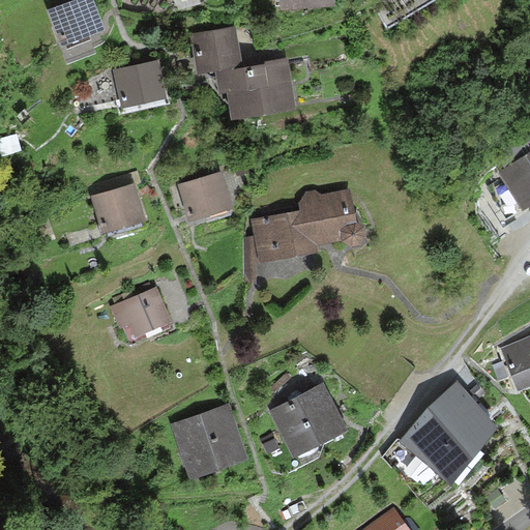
[(92,0),(65,0),(47,7),(59,45),(104,29),(92,0)]
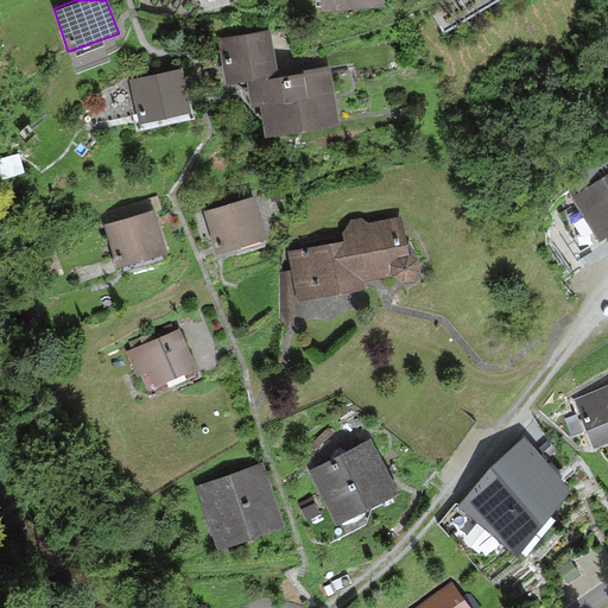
[(226,81),(248,76),(251,102),(260,102),(264,133),(339,120),(328,63),(277,71),(268,29),(217,36),(226,81)]
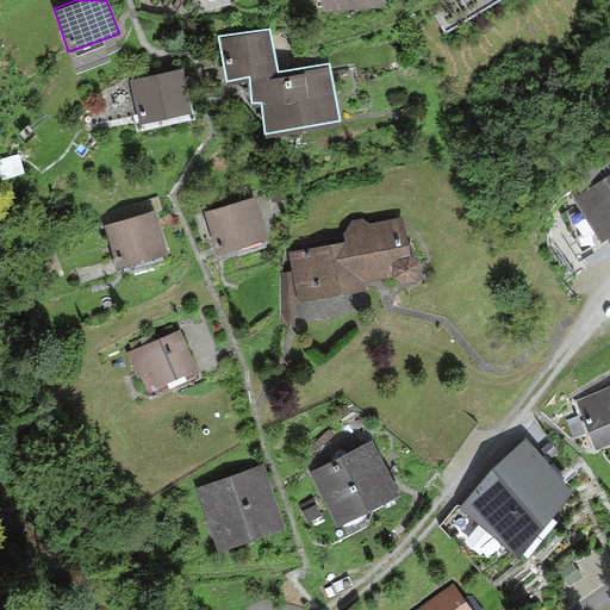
[(181,66),(129,78),(141,122),(192,110),(181,66)]
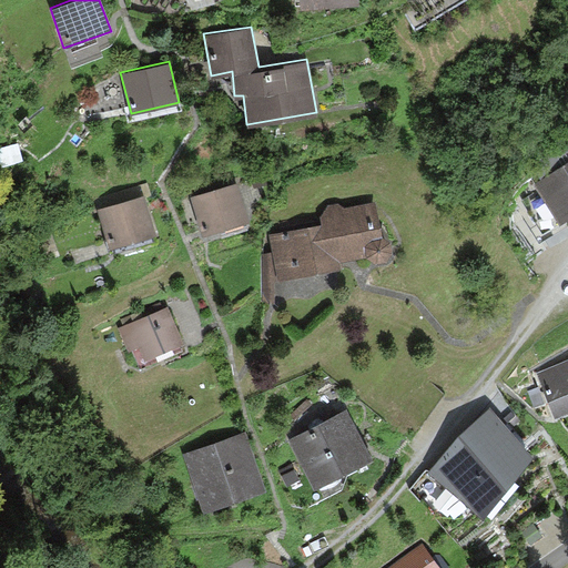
[(567,216),(567,141),(531,166),(540,179),(534,183),(560,222),(567,216)]
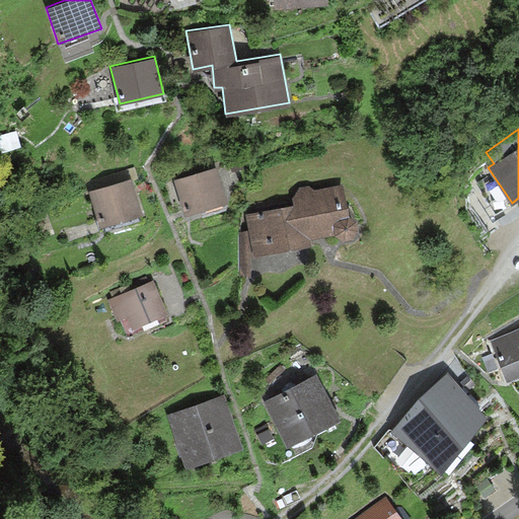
[(216,166),(174,179),(186,214),(227,201),(216,166)]
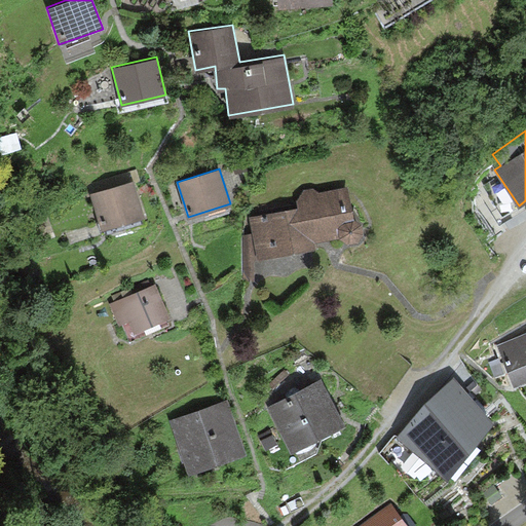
[(133,180),(87,192),(98,228),(143,216),(133,180)]
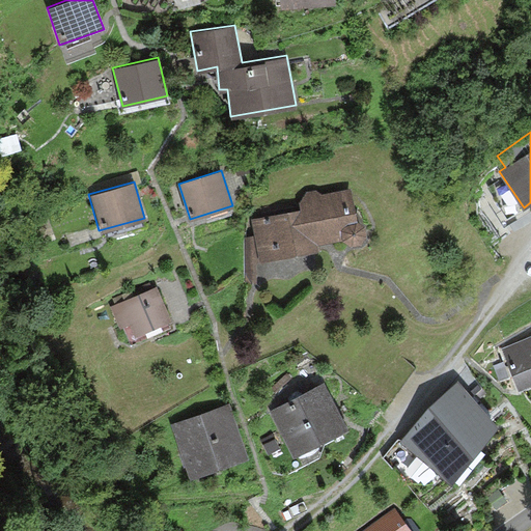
[(300,208),(251,218),(253,234),(244,238),(244,282),(256,282),(256,261),(319,250),(318,243),(342,236),(351,243),(361,243),(366,233),(364,223),(357,219),(351,188),(320,193),(315,188),(306,189),(298,200),(300,208)]
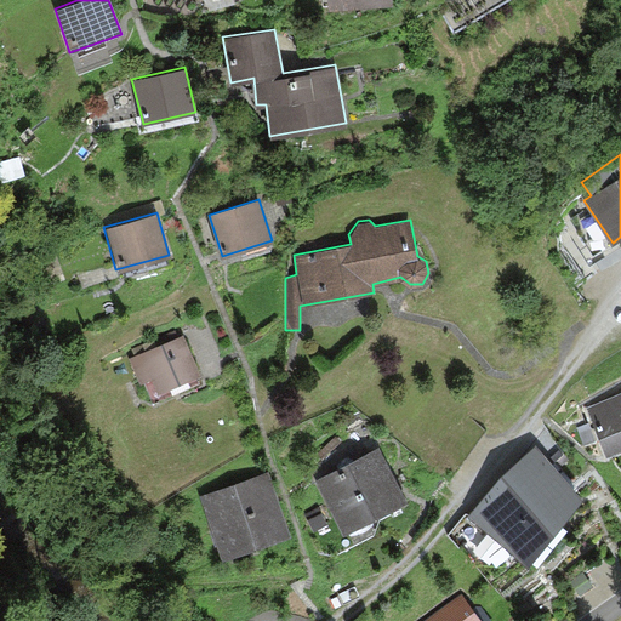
[(182,332),(130,357),(140,382),(151,379),(158,392),(200,372),(182,332)]
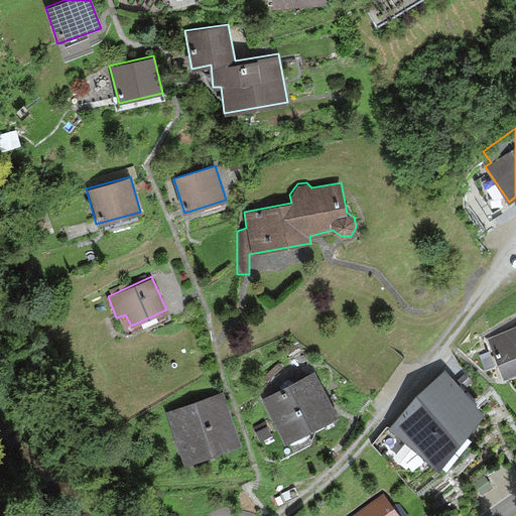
[(504,375),(515,370),(515,328),(490,338),(504,375)]
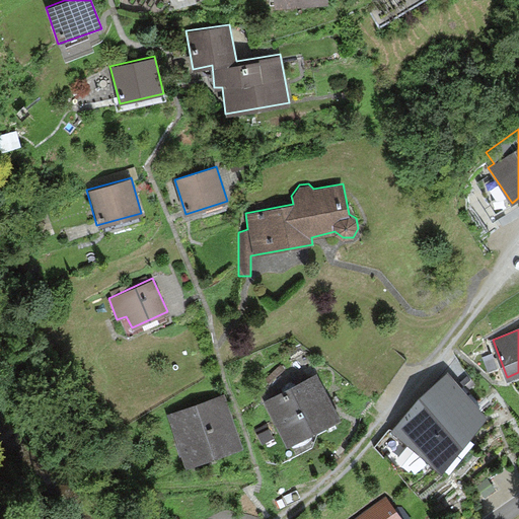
[(313,373),(263,400),(288,445),(339,418),(313,373)]
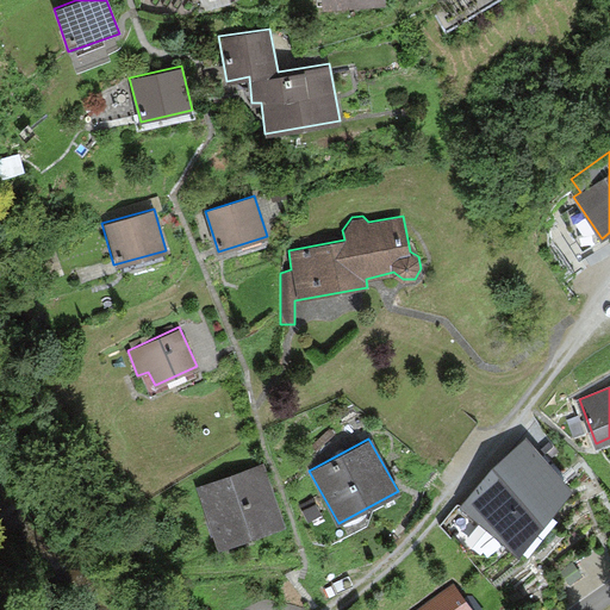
[(566,487),(524,442),(495,479),(489,475),(465,505),(517,548),(566,487)]
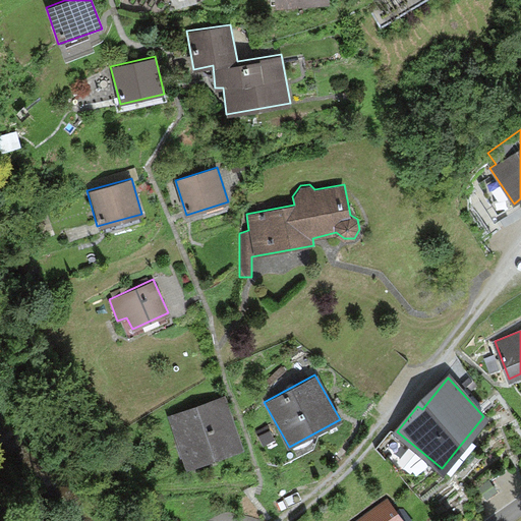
[(223,395),(168,414),(185,469),(243,447),(223,395)]
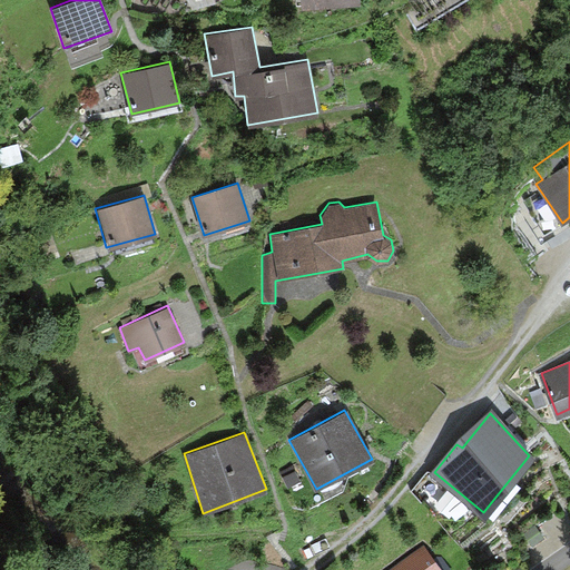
[(440,569),(422,543),(386,569),(440,569)]
